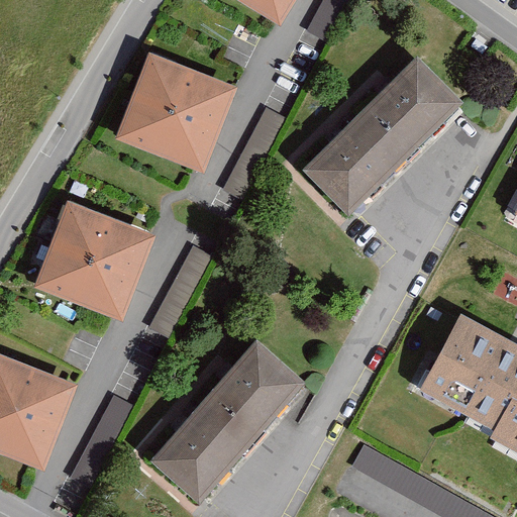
[(296,0),(238,0),(281,25),(296,0)]
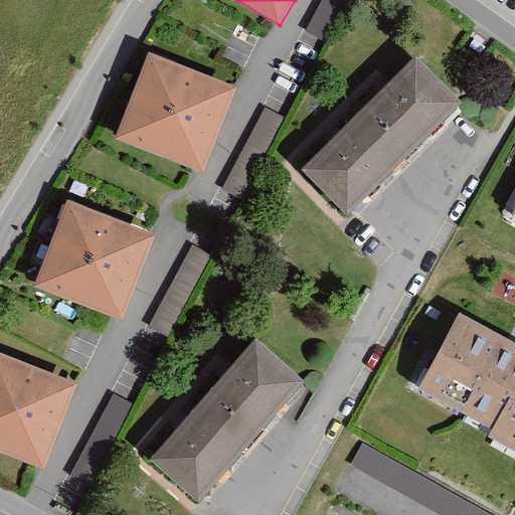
[(322,0),(306,31),(325,41),(347,0),(322,0)]
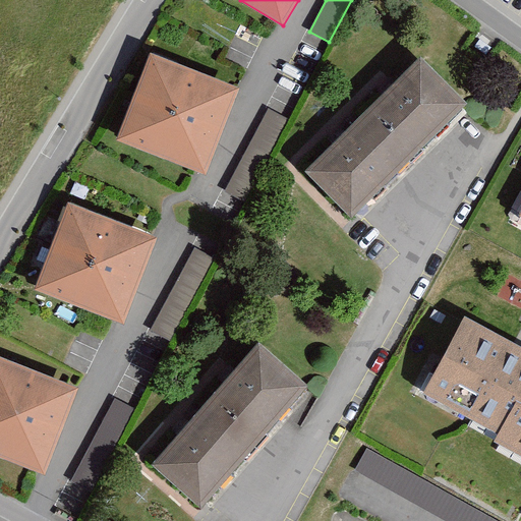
[(240,87),(151,52),(117,137),(207,172),(240,87)]
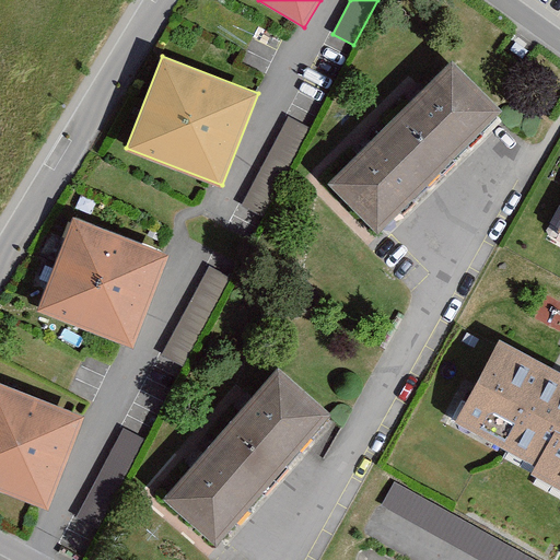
[(453,58),(327,181),(377,232),(503,109),(453,58)]
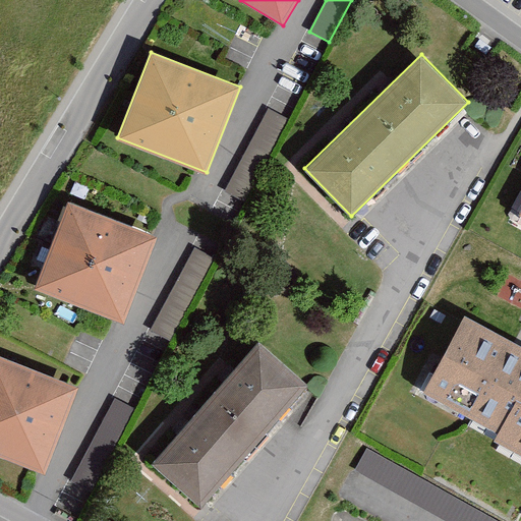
[(225,191),(245,203),(289,119),(269,108),(225,191)]
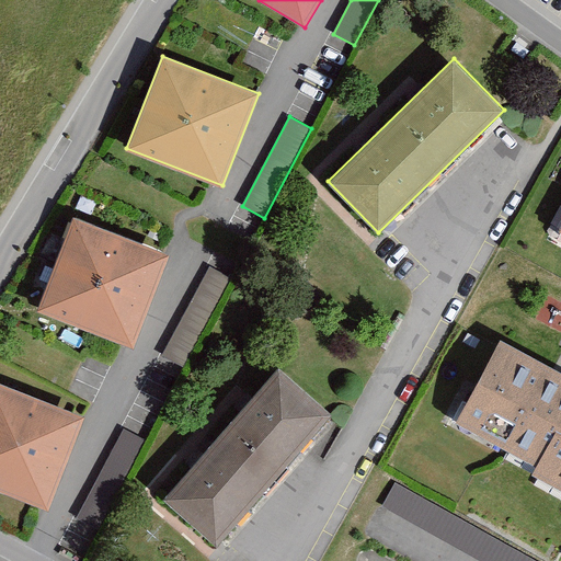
[(75,215),(37,309),(133,346),(170,252),(75,215)]
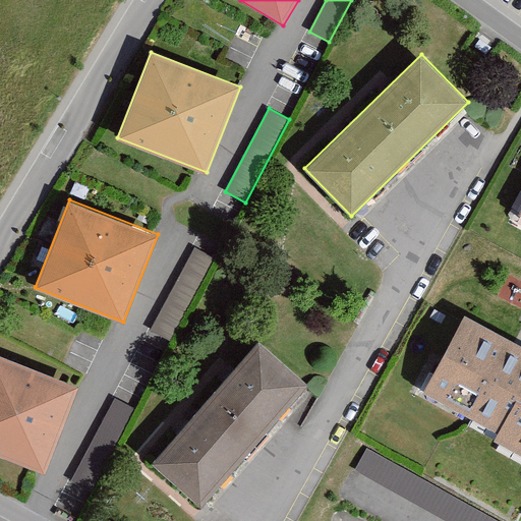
[(150,330),(171,341),(216,258),(195,247),(150,330)]
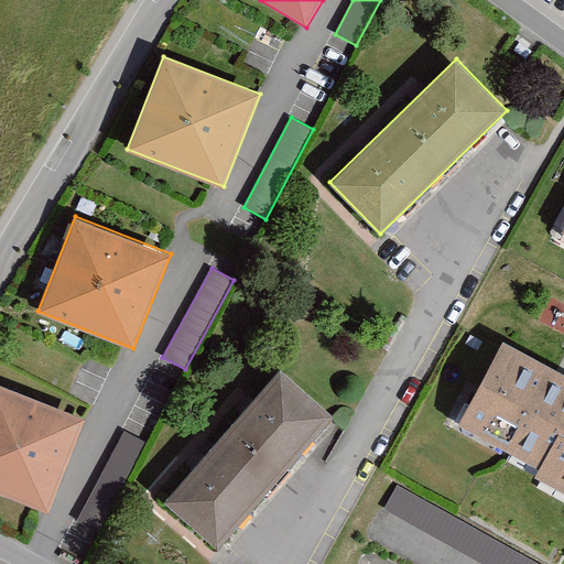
[(563,372),(503,340),(458,425),(540,468),(535,477),(563,491),(563,372)]
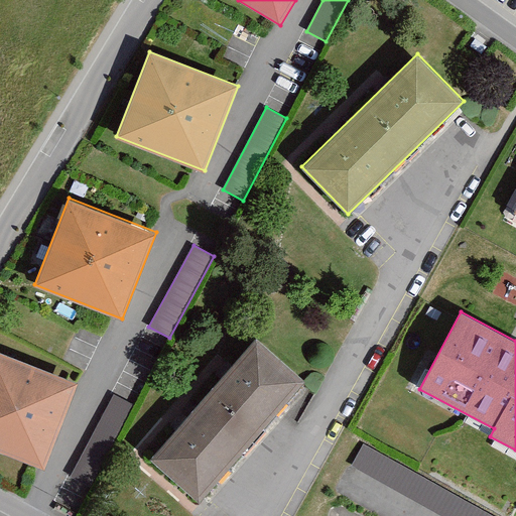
[(256,338),(150,459),(199,501),(305,380),(256,338)]
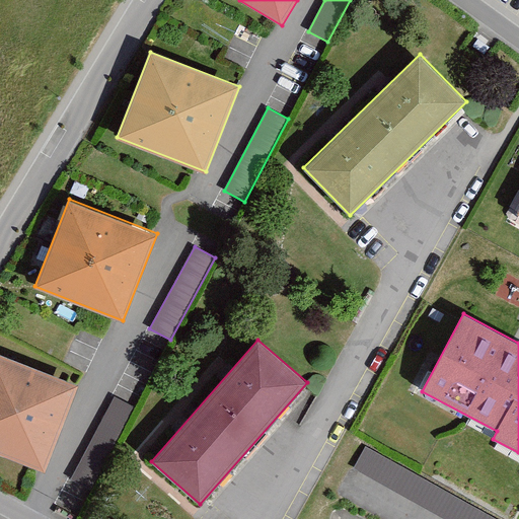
[(78,385),(0,354),(0,453),(45,470),(78,385)]
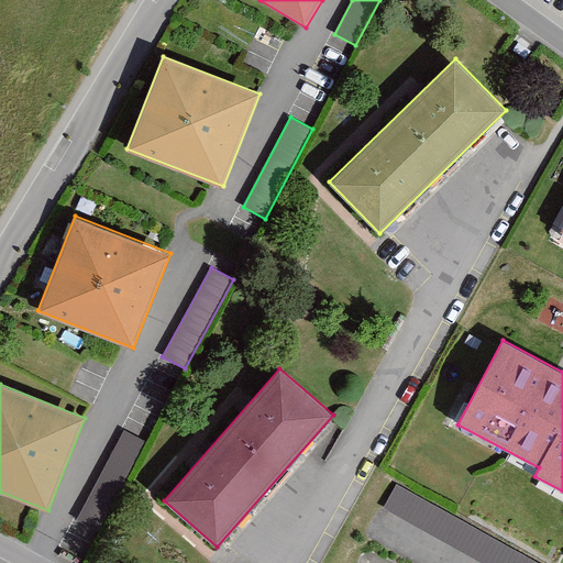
[(78,519),(99,530),(146,442),(124,430),(78,519)]
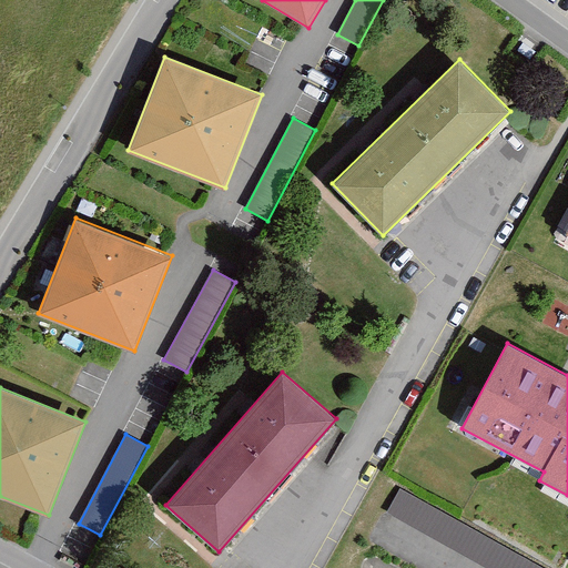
[(447,541),(459,517),(399,487),(388,511),(447,541)]
